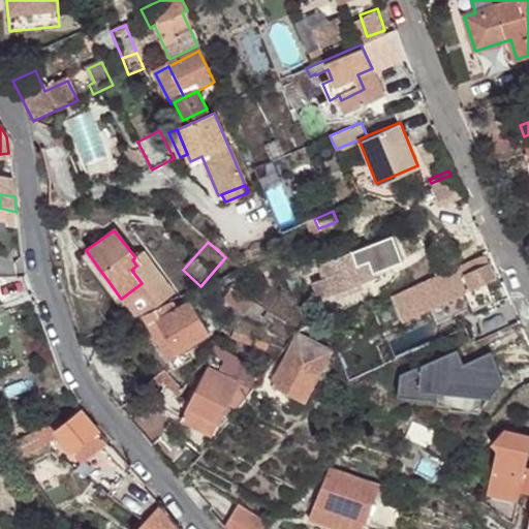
[(297,268),(288,248),(273,254),(284,281),(300,274),(297,268)]
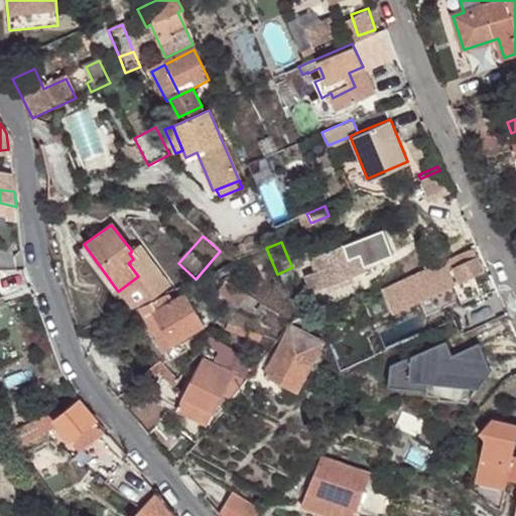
[(310,291),(366,270),(360,254),(348,259),(343,245),(312,257),(317,270),(304,275),(310,291)]
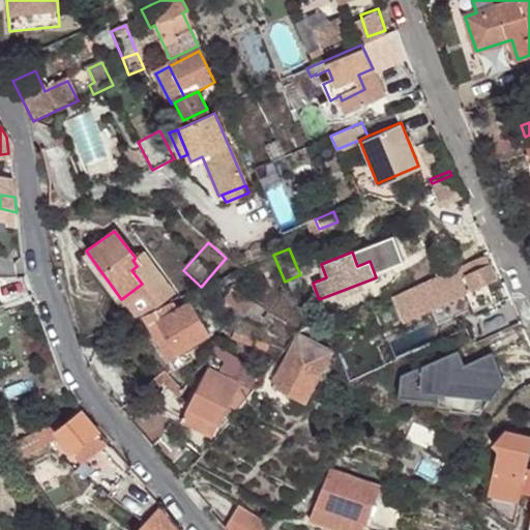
[(142,284),(158,305),(174,293),(144,253),(135,257),(135,259),(133,260),(137,266),(131,270),(142,284)]
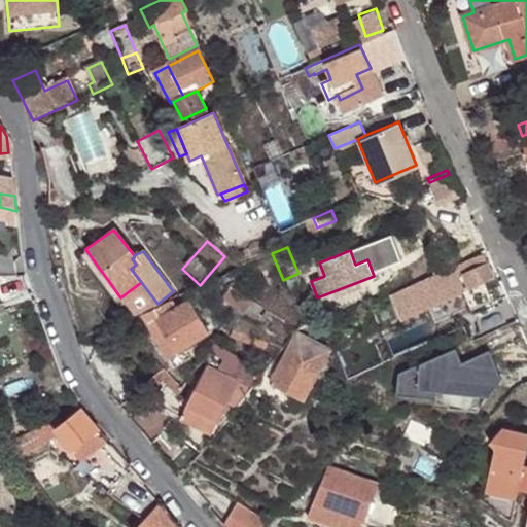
[(428,308),(463,292),(468,305),(471,310),(490,302),(491,304),(501,300),(491,278),(493,277),(482,252),(450,266),(390,293),(402,319),(428,308)]
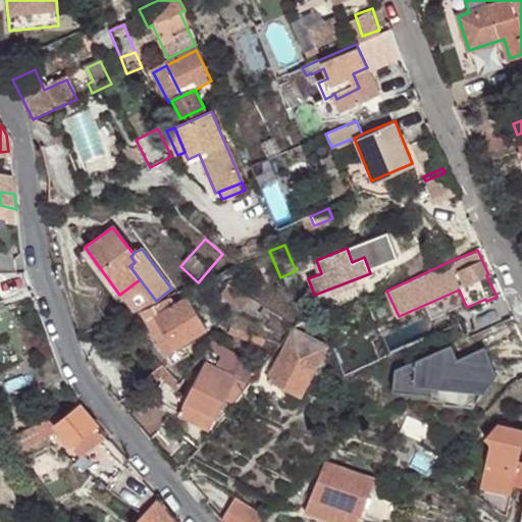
[(226,285),(218,299),(241,312),(249,300),(226,285)]
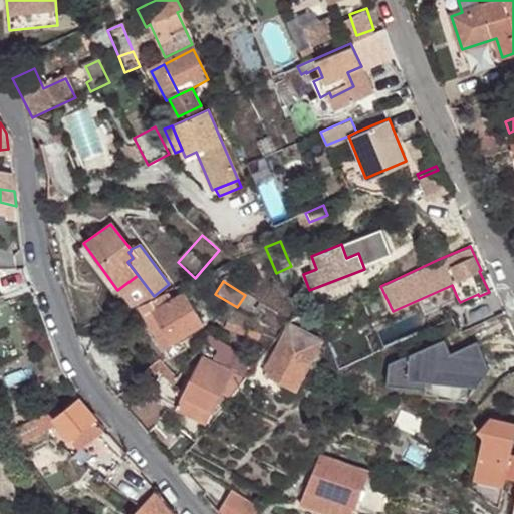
[(423,312),(457,297),(452,285),(418,300),(423,312)]
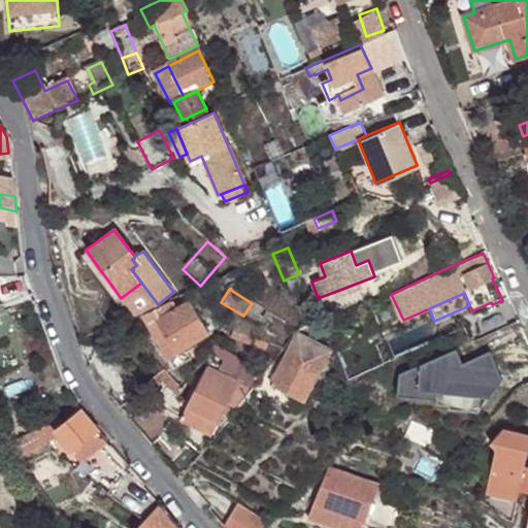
[(174,309),(167,299),(158,304),(138,312),(146,325),(156,320),(174,309)]
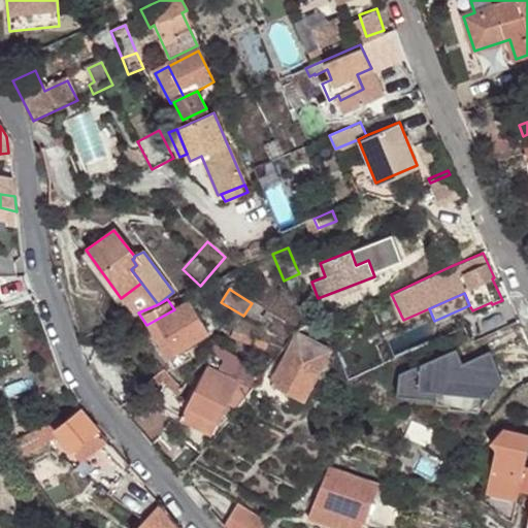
[(187,301),(174,309),(156,320),(175,351),(205,331),(187,301)]
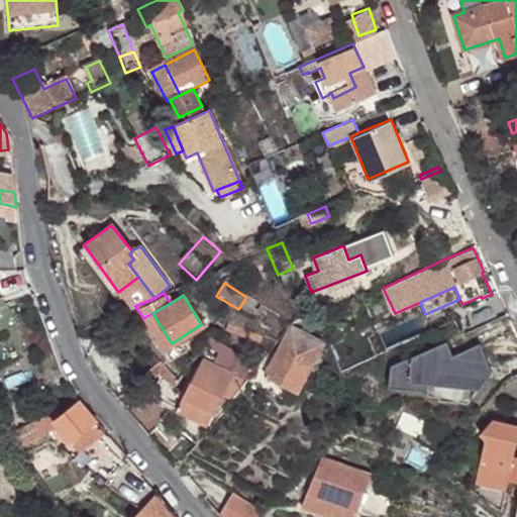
[(172,343),(152,313),(143,318),(162,348),(172,343)]
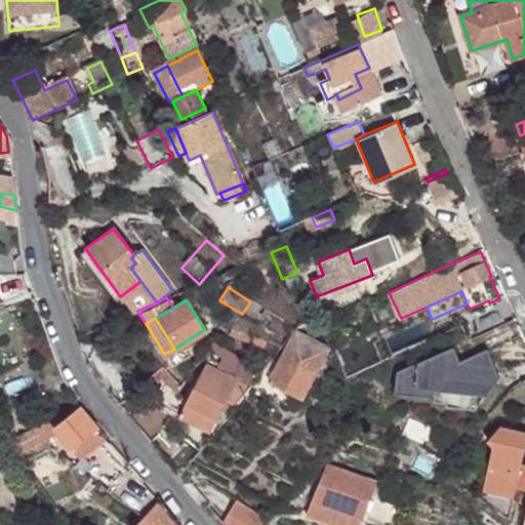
[(287,350),(319,366),(327,350),(295,334),(287,350)]
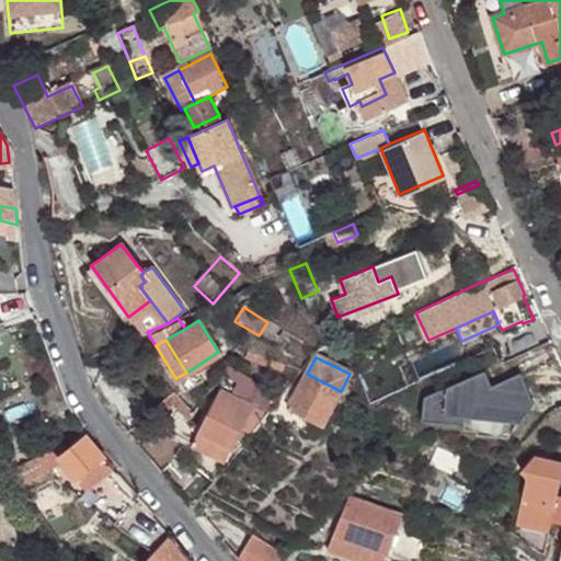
[(424,420),(466,422),(465,427),(510,431),(511,414),(527,415),(536,404),(522,373),(492,386),(484,369),(426,397),(424,420)]
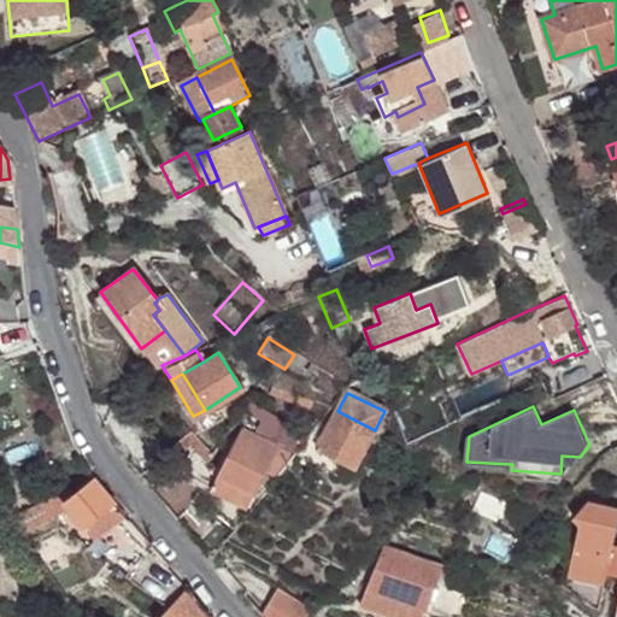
[(354,468),(375,430),(338,411),(327,432),(317,448),(354,468)]
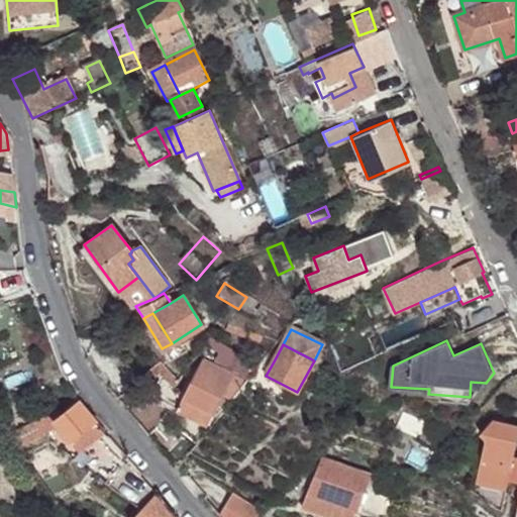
[(246,380),(256,368),(230,353),(224,368),(246,380)]
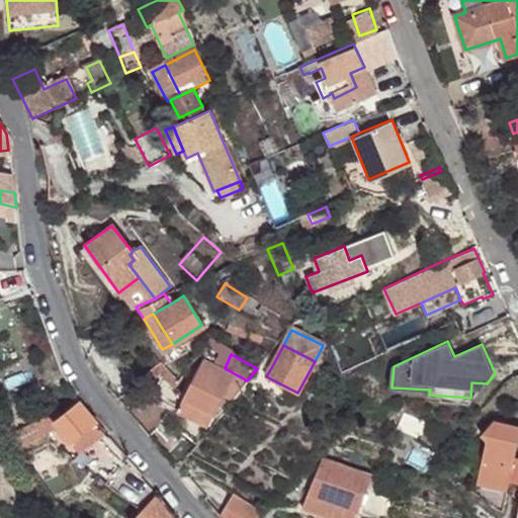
[(180,413),(212,427),(228,390),(237,394),(246,382),(234,376),(231,382),(199,368),(180,413)]
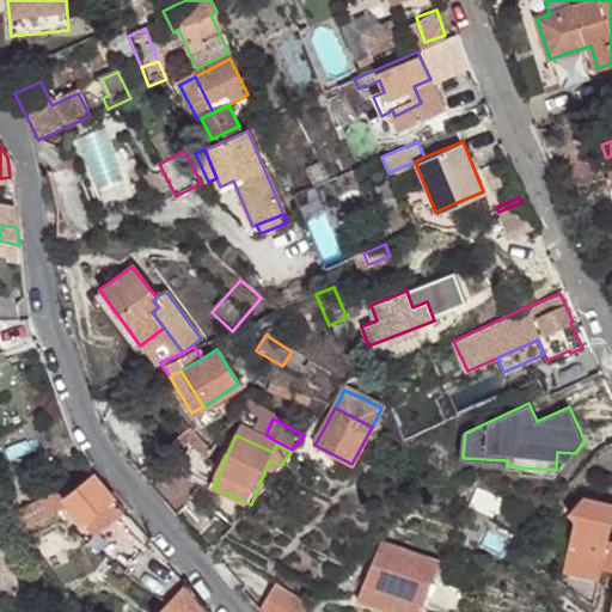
[(344,477),(352,464),(314,445),(308,456),(344,477)]
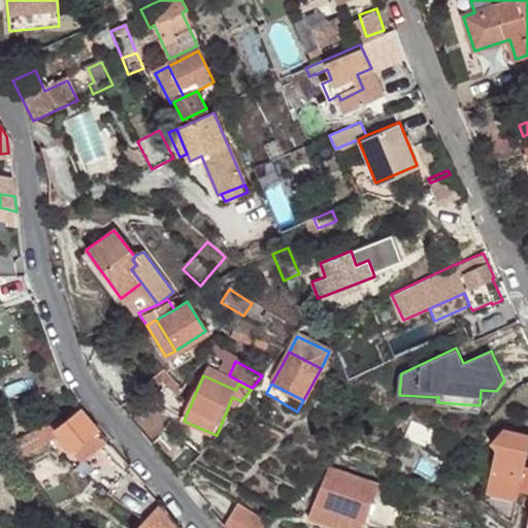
[(106,441),(79,411),(63,424),(56,429),(71,452),(83,461),(106,441)]
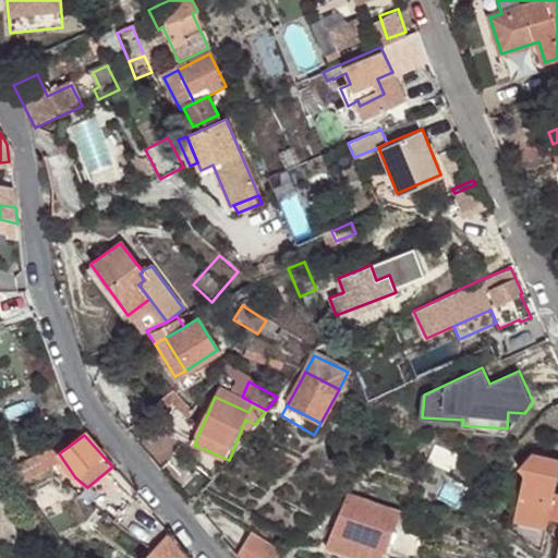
[(67,448),(63,443),(43,451),(48,463),(59,453),(67,448)]
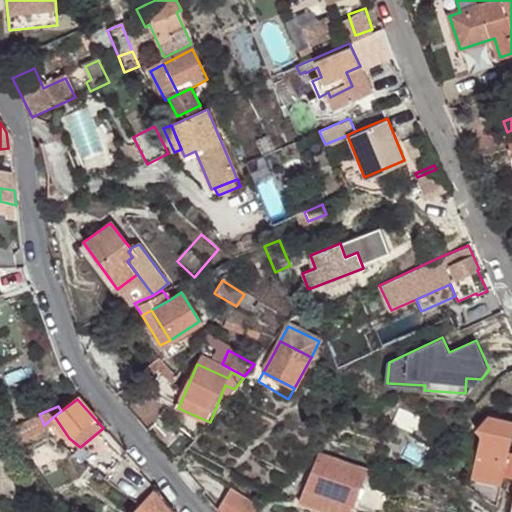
[(15,424),(3,430),(14,443),(16,445),(46,429),(44,425),(39,414),(15,424)]
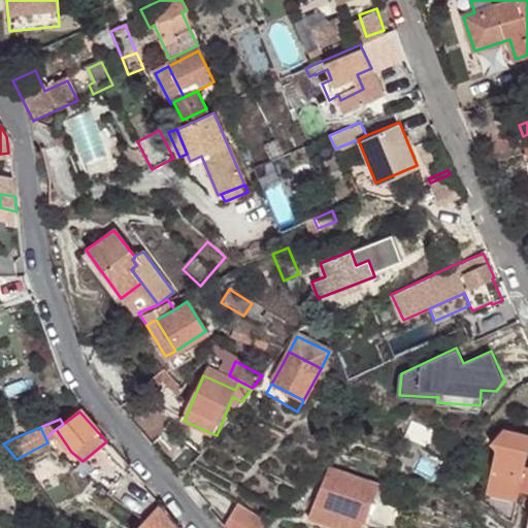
[(527,442),(527,433),(501,428),(490,443),(494,450),(485,493),(517,499),(518,490),(524,465),(527,442)]
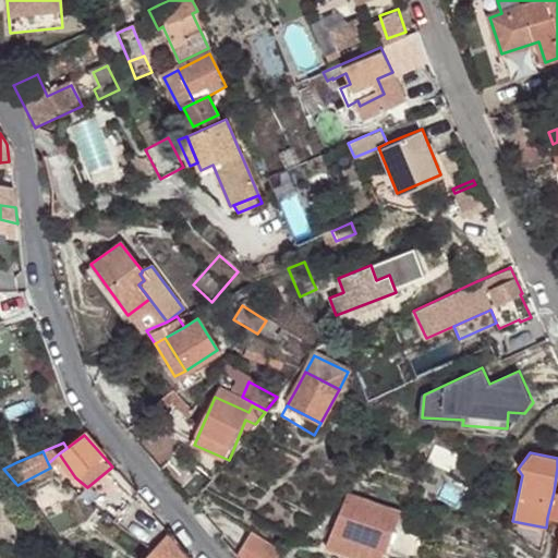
[(557,492),(554,492),(547,518),(557,520),(557,492)]
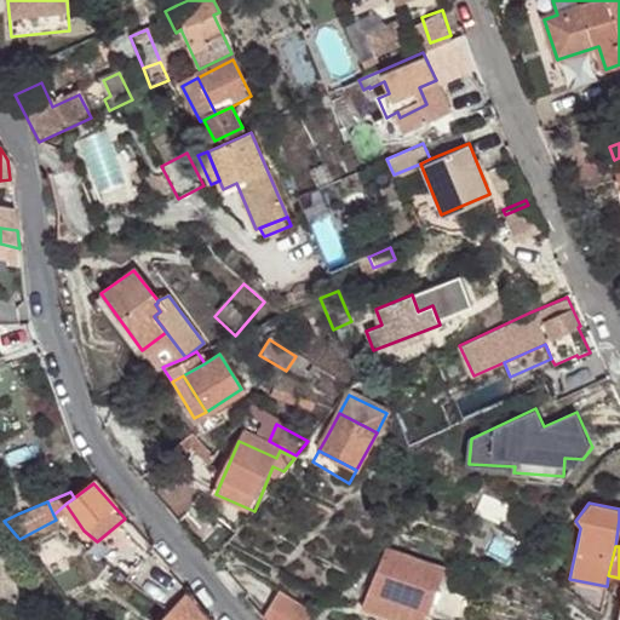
[(368,589),(428,608),(442,568),(384,551),(368,589)]
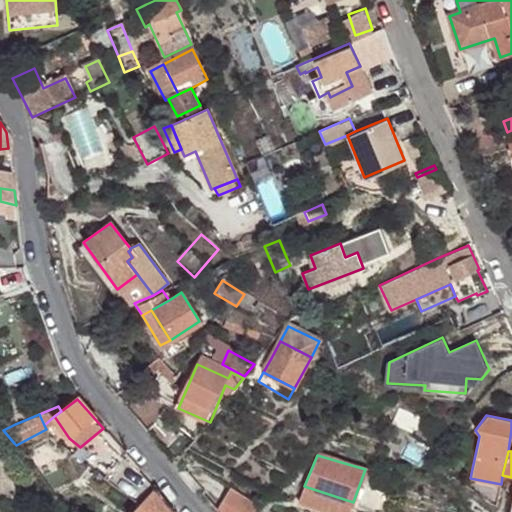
[(501,484),(470,478),(468,487),(496,506),(501,484)]
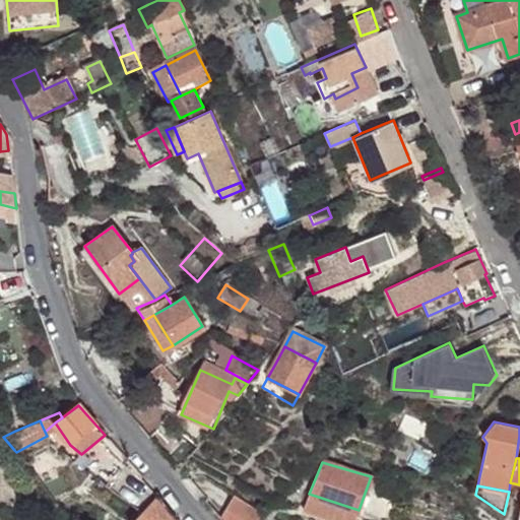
[(341,519),(354,519),(359,510),(309,494),(303,508),(341,519)]
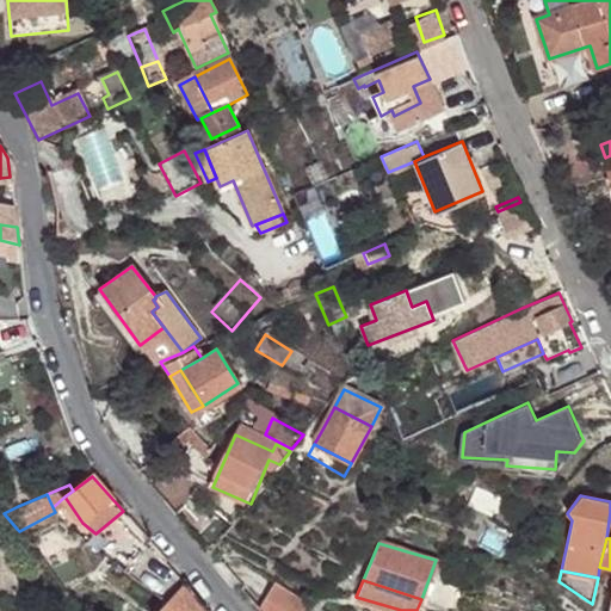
[(264,610),(304,610),(310,605),(276,582),(259,608),(264,610)]
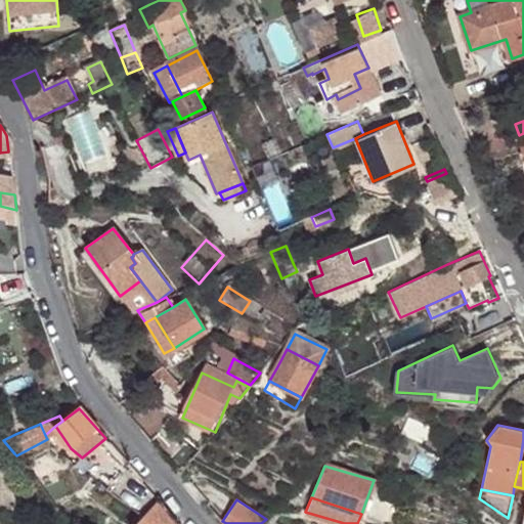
[(177,523),(156,500),(129,523),(177,523)]
